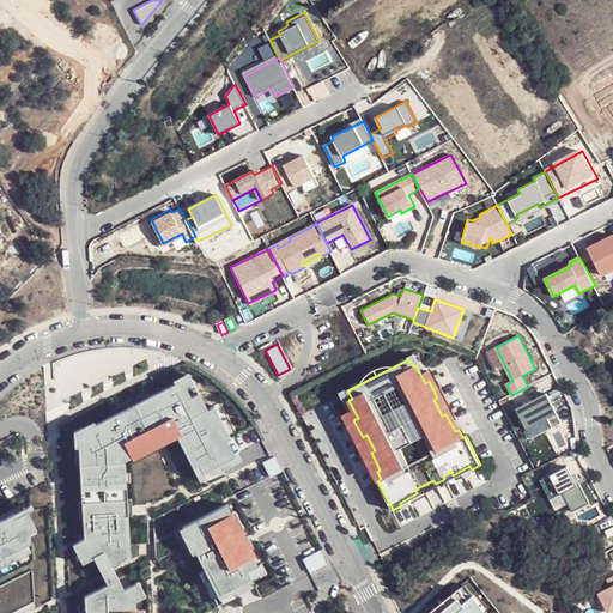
[(420,375),(425,383),(429,381),(432,380),(428,371),(420,375)]
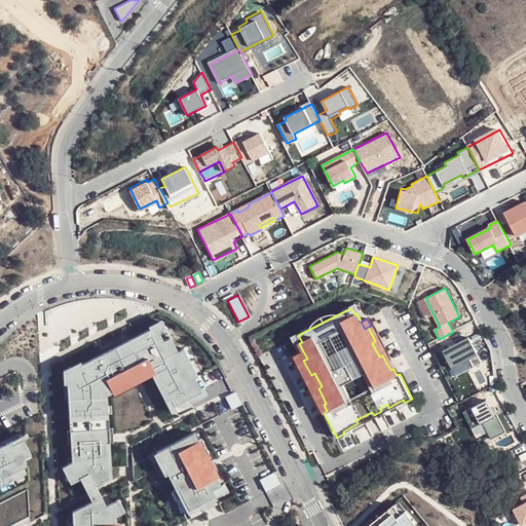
[(150,329),(153,335),(159,332),(166,328),(163,323),(150,329)]
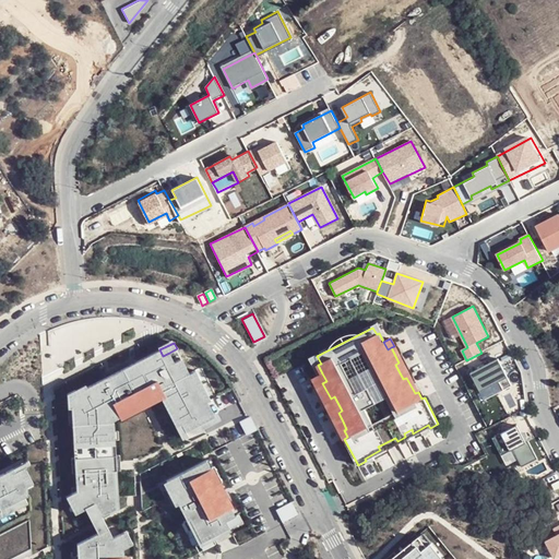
[(159,349),(74,394),(75,424),(73,424),(75,458),(79,458),(80,473),(75,473),(78,491),(66,497),(74,514),(87,509),(93,521),(103,516),(117,509),(110,421),(110,414),(117,412),(120,417),(135,409),(132,403),(154,392),(156,396),(159,394),(177,427),(182,424),(186,431),(215,416),(209,402),(205,403),(190,373),(182,358),(175,363),(169,353),(163,356),(159,349)]
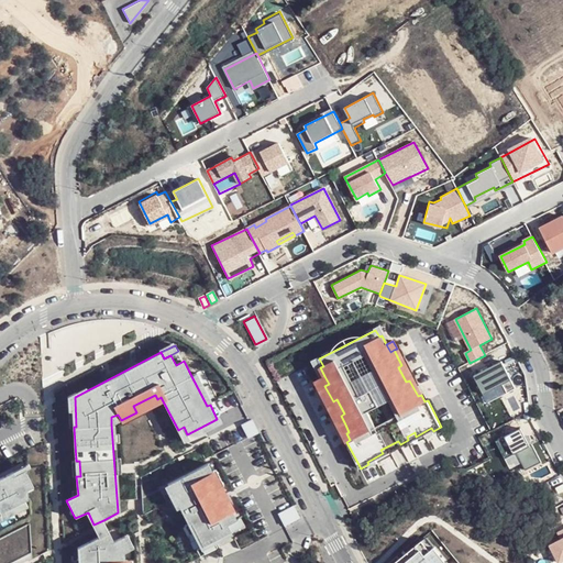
[(516,388),(503,362),(474,375),(484,395),(504,385),(508,393),(516,388)]
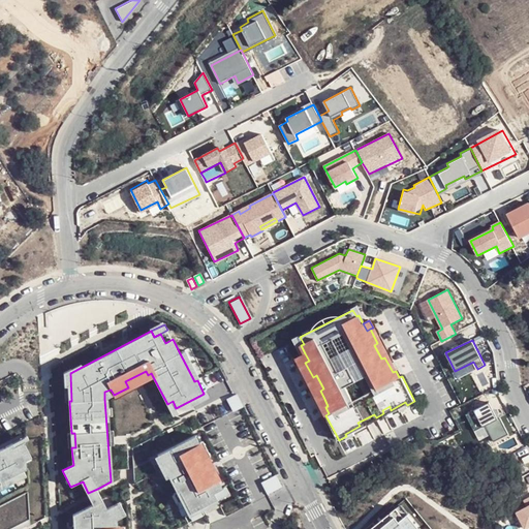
[(374,345),(381,359),(384,358),(387,355),(380,342),(377,343),(374,345)]
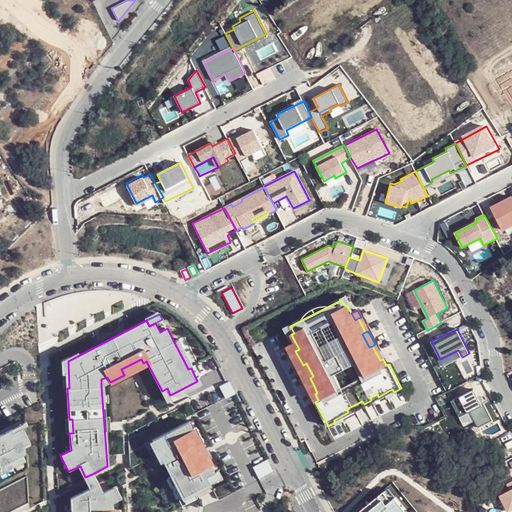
[(179,339),(174,342),(188,369),(191,368),(193,367),(179,339)]
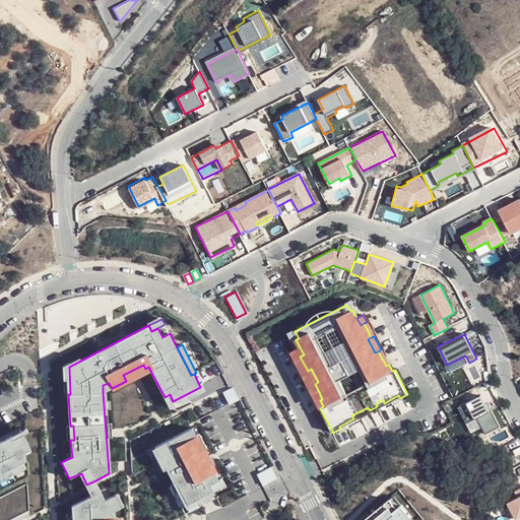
[(300,347),(294,350),(298,358),(300,356),(304,354),(300,347)]
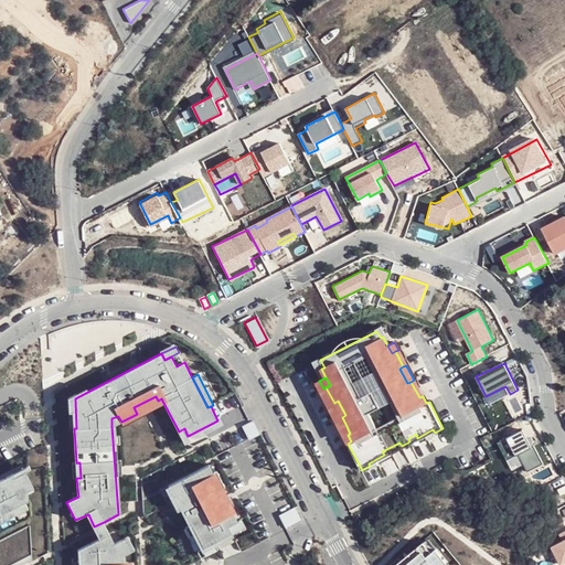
[(423,396),(425,394),(420,387),(415,390),(419,397),(423,396)]
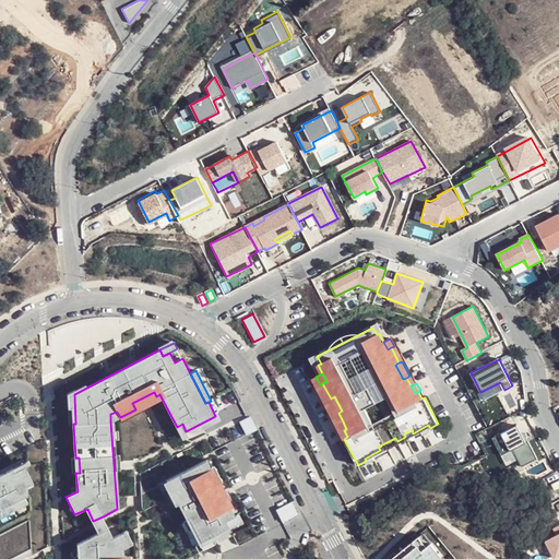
[(334,396),(331,399),(328,400),(335,415),(339,413),(342,411),(334,396)]
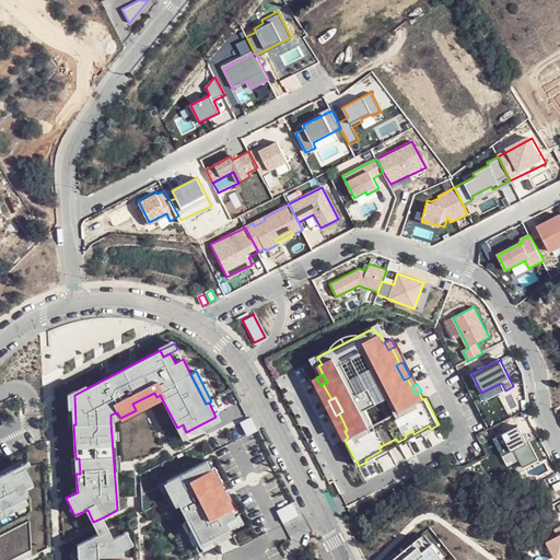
[(115,421),(120,418),(117,412),(111,415),(111,422),(115,422),(115,421)]
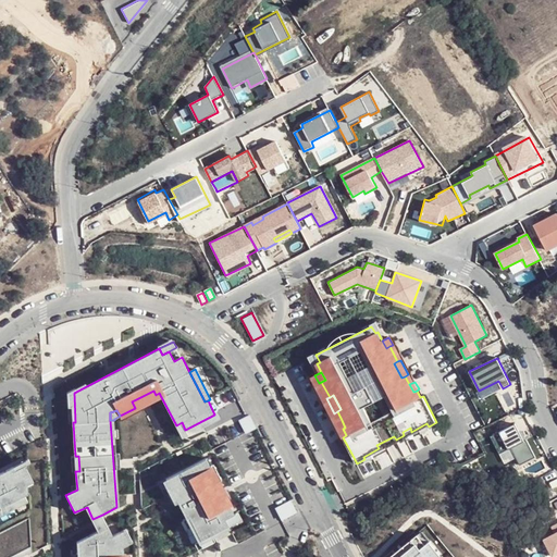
[(342,420),(335,422),(339,430),(343,429),(345,428),(342,420)]
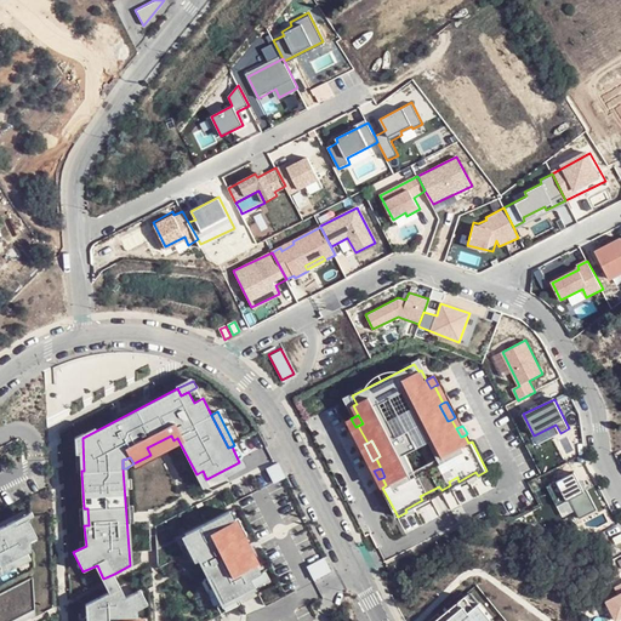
[(197,474),(200,483),(206,479),(203,471),(197,474)]
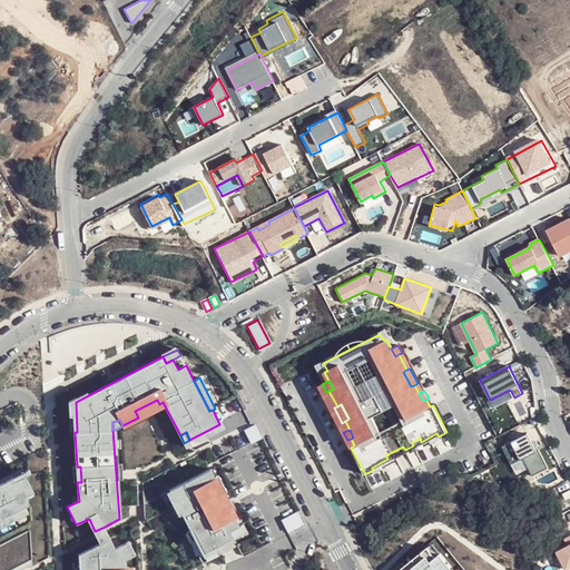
[(432,443),(440,440),(439,436),(436,433),(429,438),(432,443)]
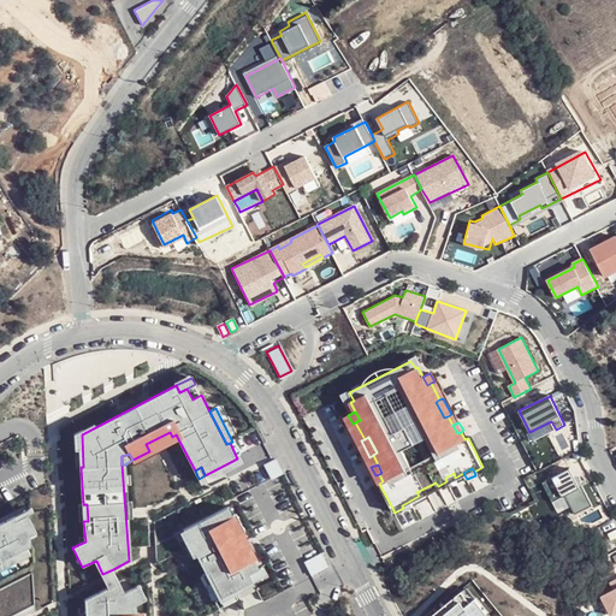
[(570,468),(543,483),(554,502),(566,496),(575,515),(593,505),(582,486),(580,487),(570,468)]
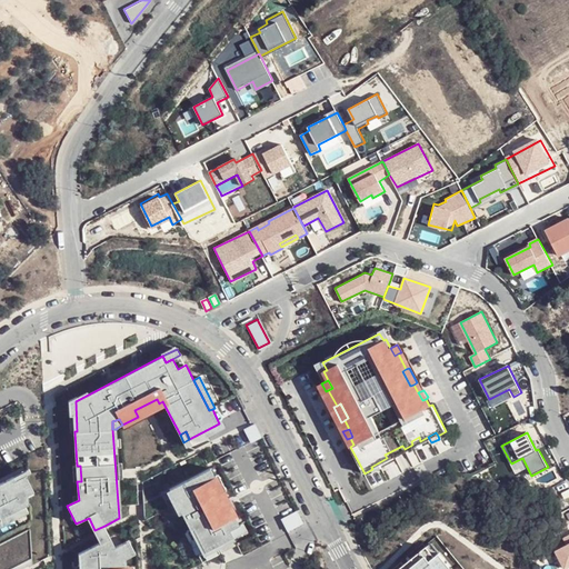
[(419,437),(411,441),(412,445),(415,448),(422,443),(419,437)]
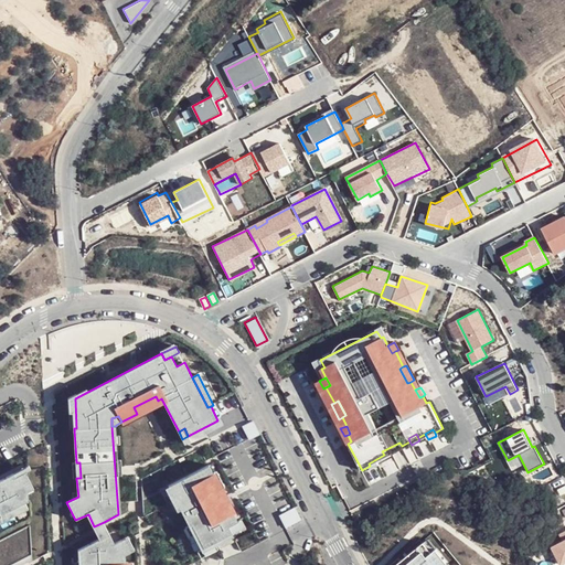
[(384,455),(385,458),(404,449),(402,446),(400,443),(382,451),(384,455)]
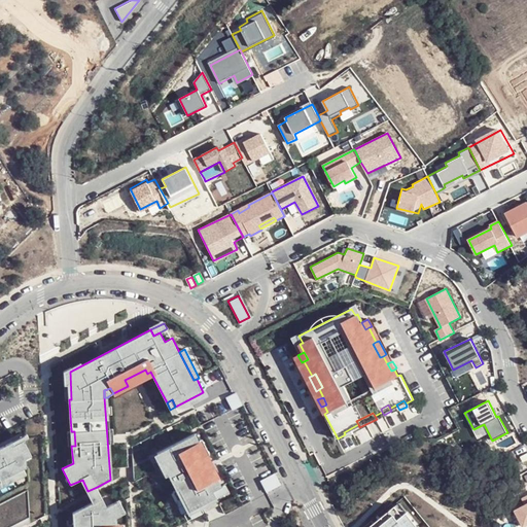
[(344,432),(347,437),(354,433),(351,428),(344,432)]
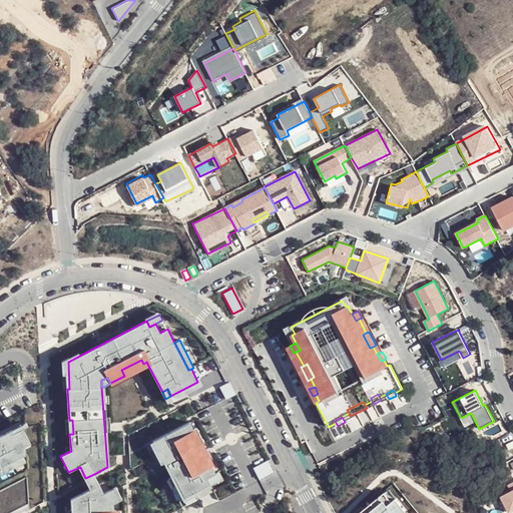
[(216,474),(200,443),(198,445),(191,431),(193,430),(189,422),(153,441),(157,450),(160,448),(166,461),(163,462),(171,477),(174,476),(185,497),(195,492),(210,484),(207,478),(216,474)]
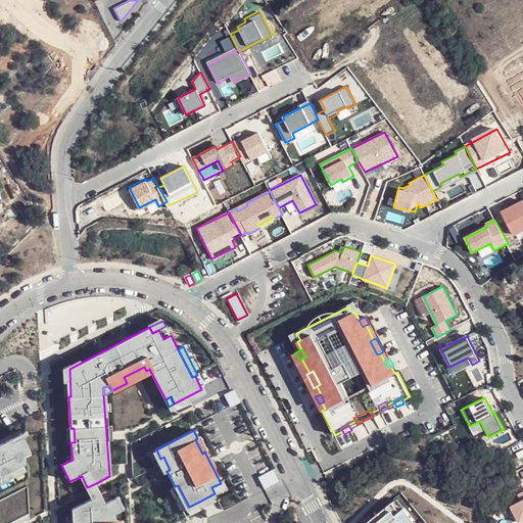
[(0,483),(7,480),(4,475),(27,464),(25,436),(14,441),(12,438),(0,444),(0,483)]
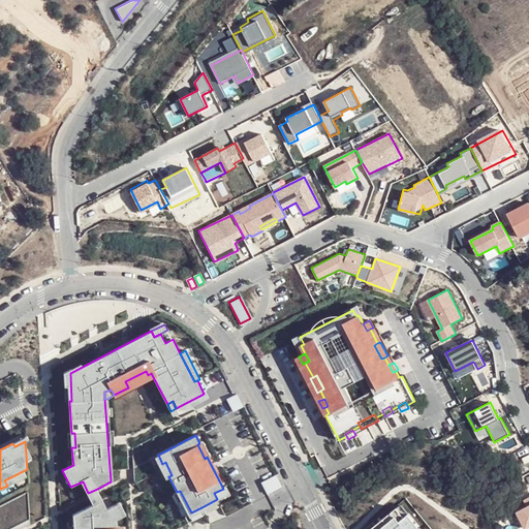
[(197,444),(205,459),(207,457),(211,456),(204,441),(199,443),(197,444)]
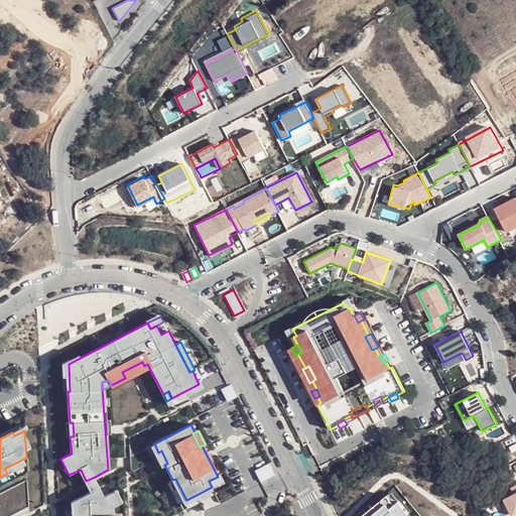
[(95,477),(86,481),(92,492),(100,487),(95,477)]
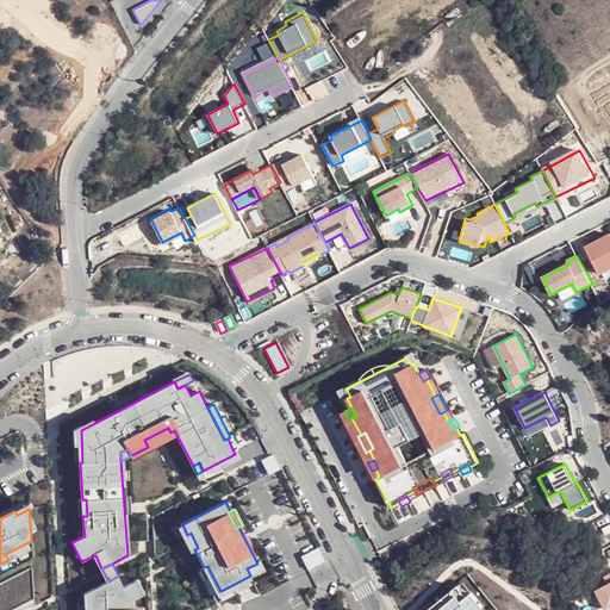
[(0,583),(0,609),(12,609),(35,599),(32,567),(0,583)]
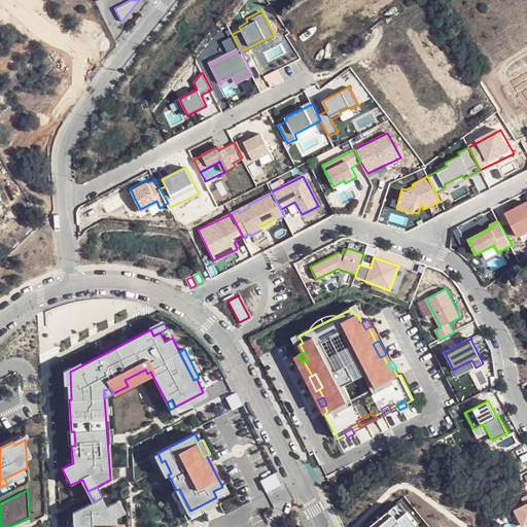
[(523,503),(514,508),(523,526),(526,524),(526,493),(520,497),(523,503)]
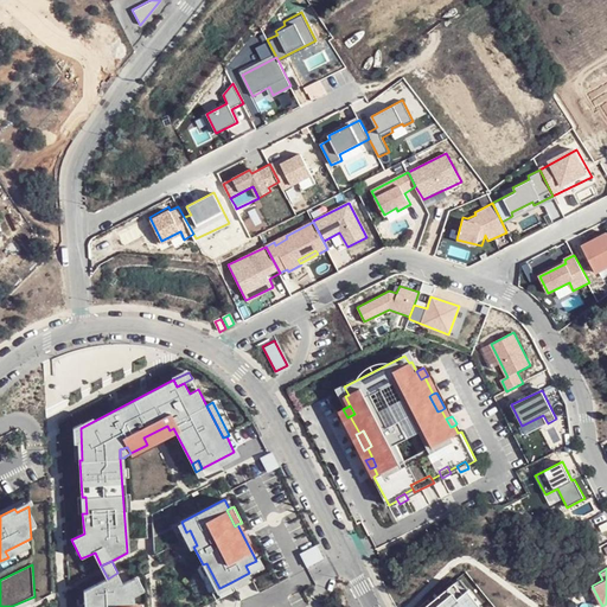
[(123,583),(117,573),(108,579),(88,588),(93,595),(93,606),(134,606),(134,595),(138,594),(131,580),(123,583)]
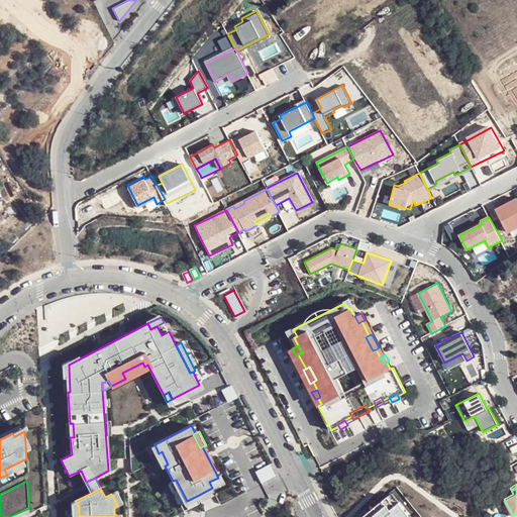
[(411,516),(398,501),(394,503),(387,494),(358,516),(411,516)]
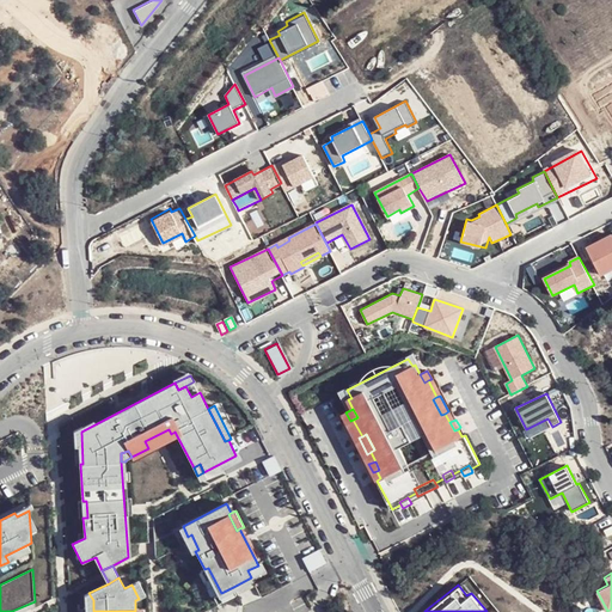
[(237,594),(233,587),(221,593),(214,597),(218,604),(237,594)]
